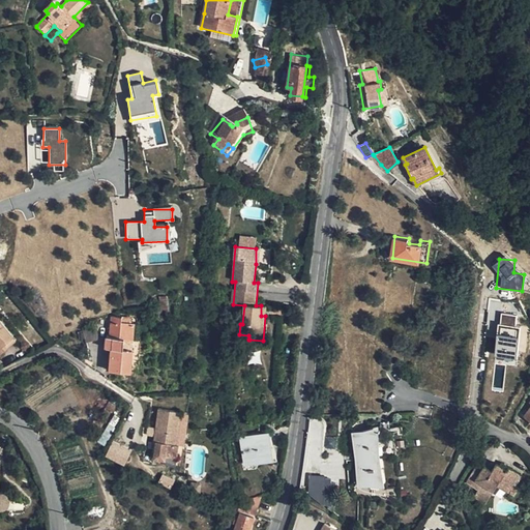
[(166,296),(158,297),(159,310),(167,310),(166,296)]
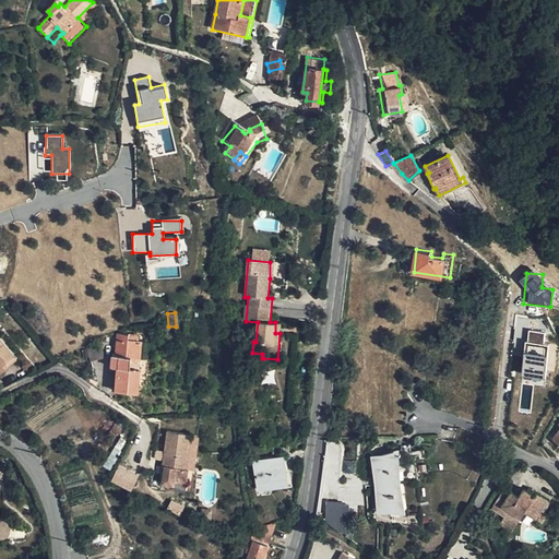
[(544,382),(548,333),(526,331),(522,381),(544,382)]
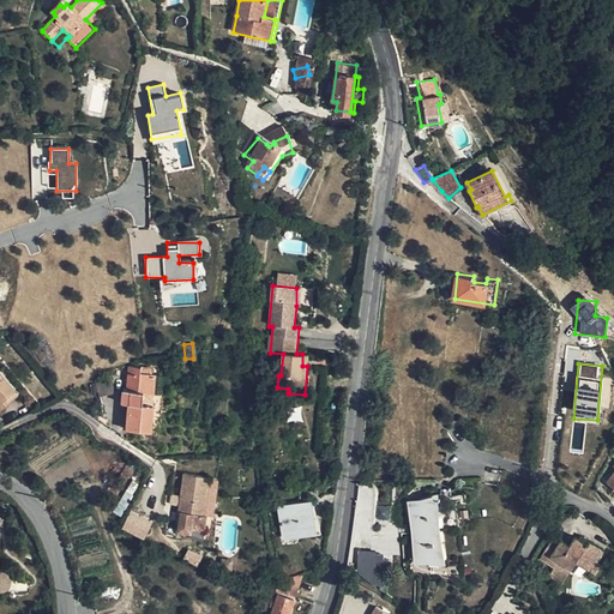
[(122,390),(122,403),(130,403),(127,429),(150,431),(152,405),(142,404),(143,392),(154,392),(156,374),(151,374),(140,373),(140,367),(130,366),(127,390),(122,390)]
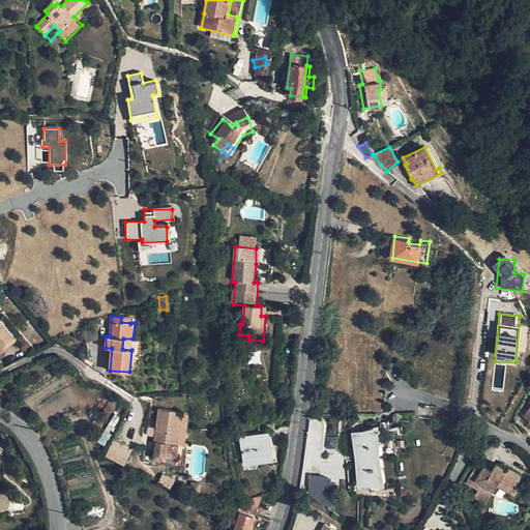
[(0,320),(0,351),(7,345),(4,341),(12,334),(0,320)]
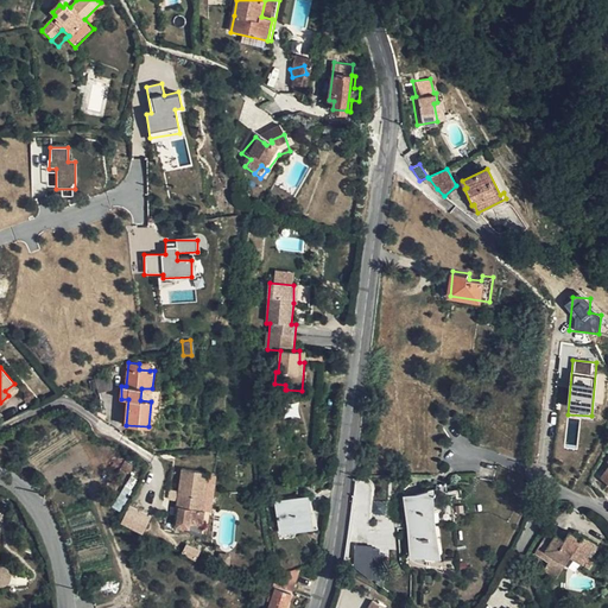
[(19,388),(14,384),(5,391),(8,396),(10,397),(19,388)]
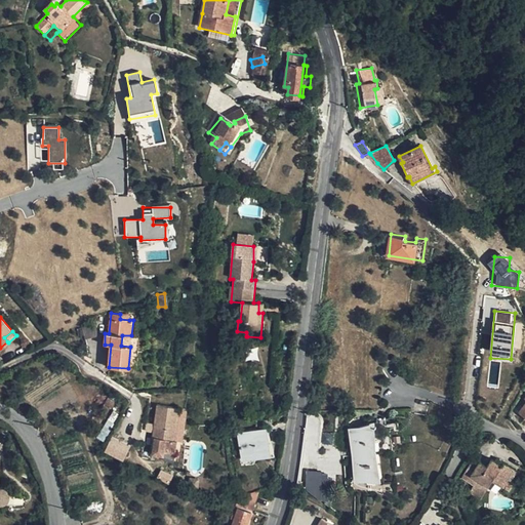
[(238,340),(247,341),(247,336),(246,336),(246,332),(237,331),(236,340),(237,340),(238,340)]
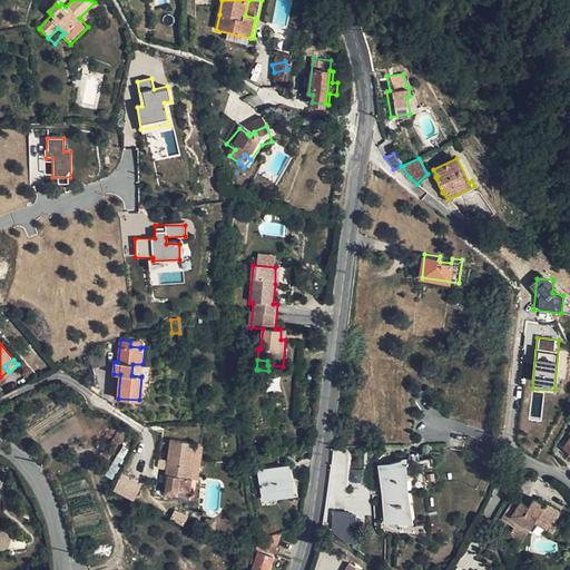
[(140,434),(128,428),(110,458),(121,464),(140,434)]
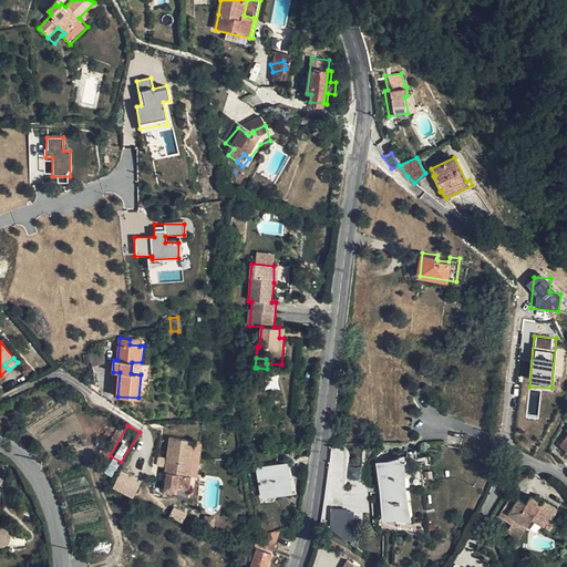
[(188,477),(188,475),(193,441),(169,437),(165,472),(167,472),(164,490),(174,492),(175,488),(189,491),(192,477),(188,477)]
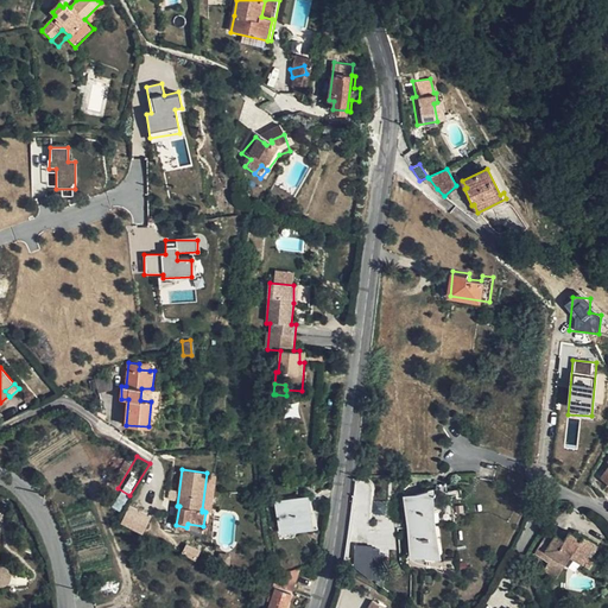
[(214,474),(207,473),(202,510),(209,511),(214,474)]
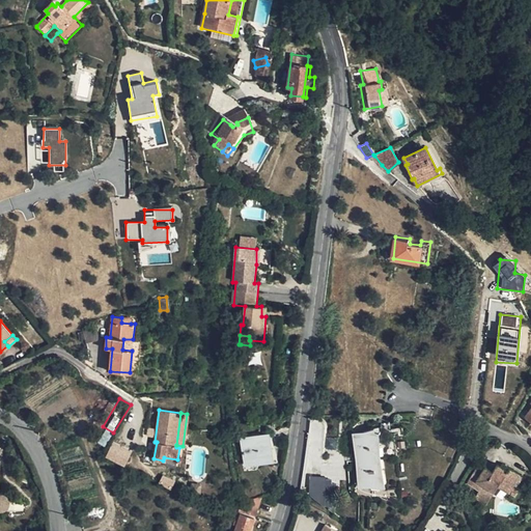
[(376,431),(355,434),(360,486),(382,484),(376,431)]
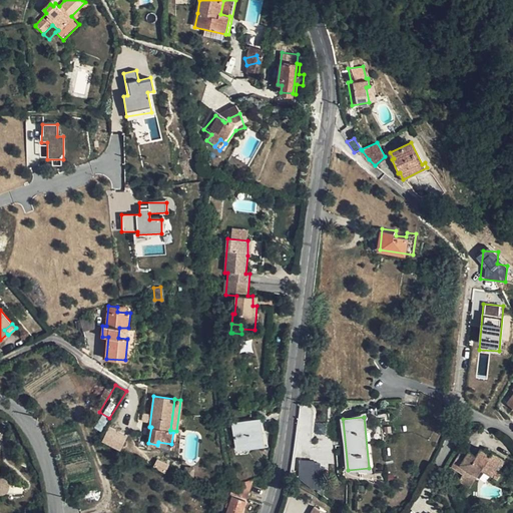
[(259,420),(232,424),(236,448),(263,444),(259,420)]
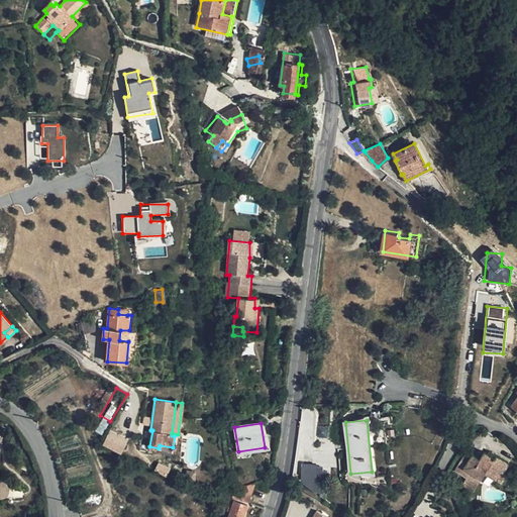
[(123,453),(128,437),(108,431),(103,447),(123,453)]
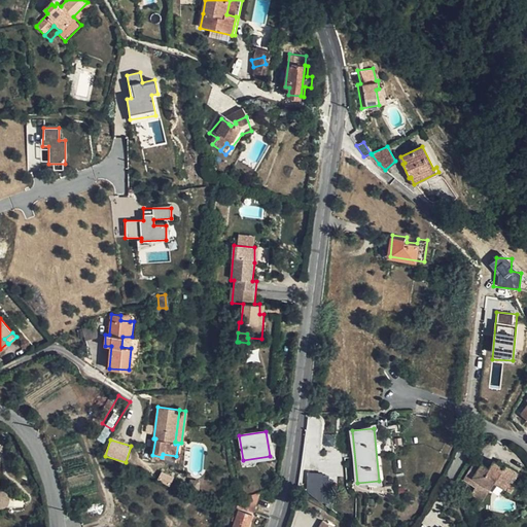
[(463,480),(470,484),(475,478),(482,464),(476,460),(463,480)]
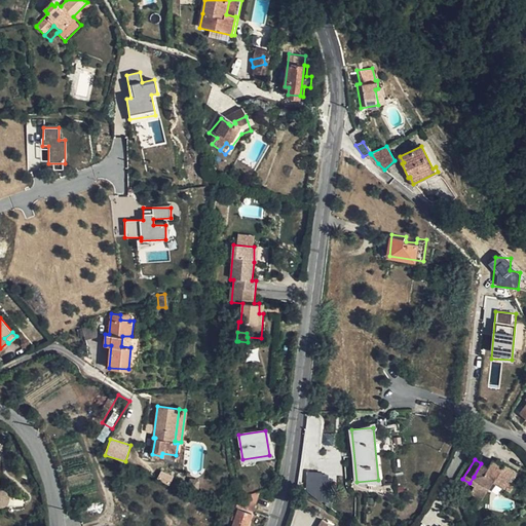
[(481,463),(474,477),(490,486),(493,482),(503,488),(515,470),(504,464),(503,466),(497,462),(493,460),(488,467),(481,463)]
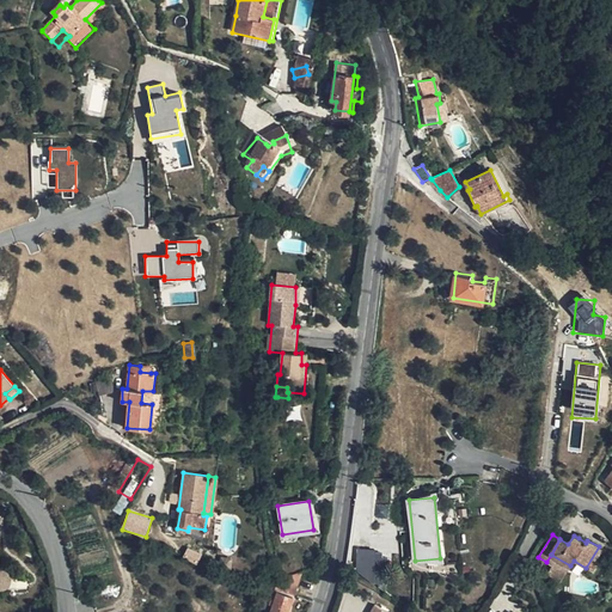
[(603,549),(599,546),(586,568),(593,571),(599,564),(595,562),(603,549)]
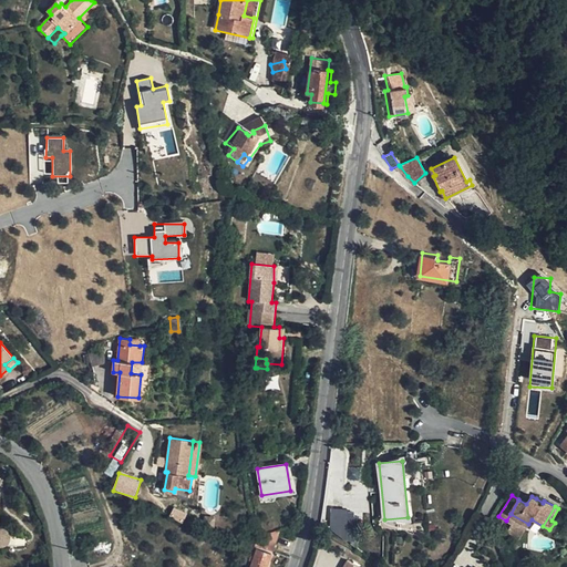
[(330,528),(348,542),(348,517),(348,511),(330,511),(330,528)]
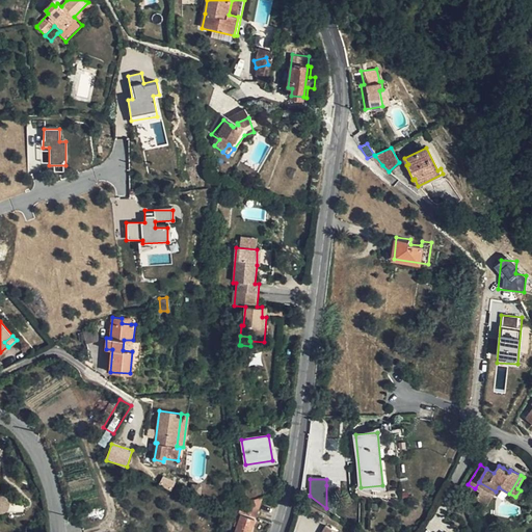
[(491,499),(496,491),(479,482),(475,488),(491,499)]
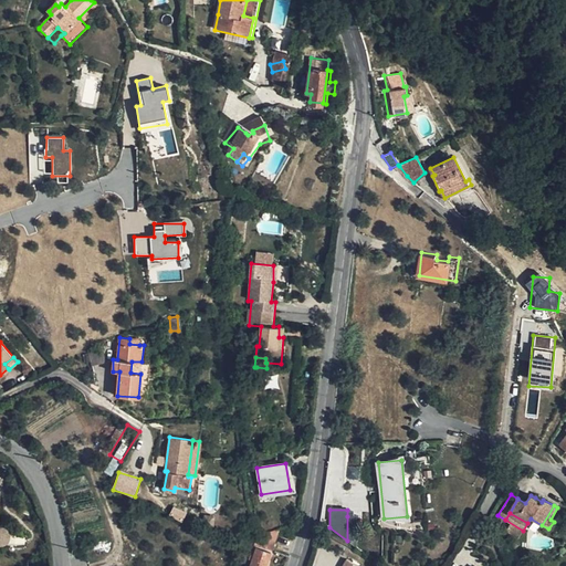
[(0,544),(14,545),(14,531),(9,531),(7,527),(3,526),(0,525),(0,544)]
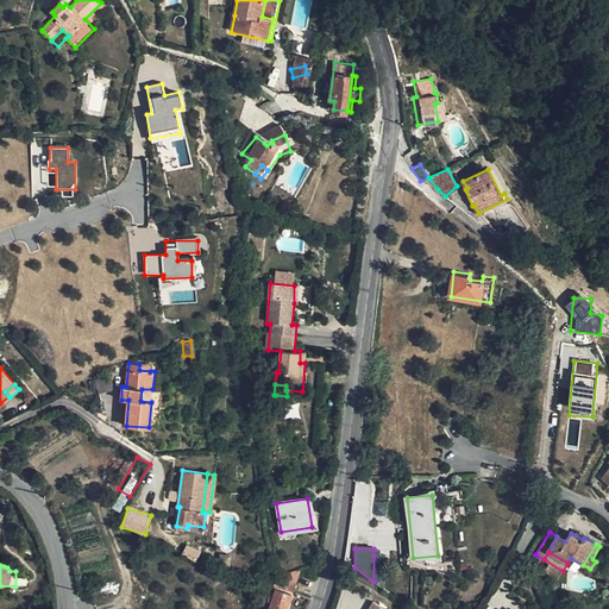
[(299,570),(275,577),(275,589),(267,608),(284,608),(300,570),(299,570)]
